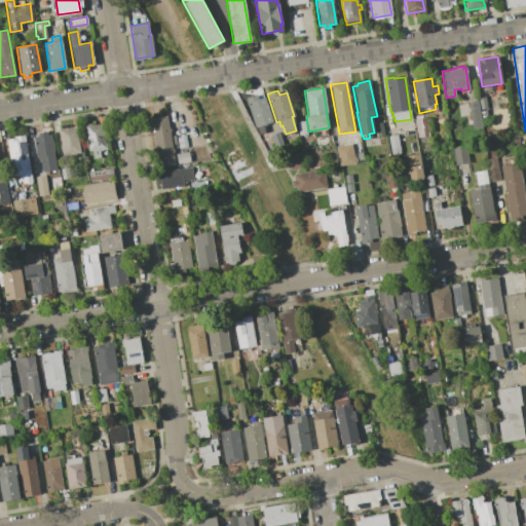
[(255,95),(256,96),(262,94),(272,121),(262,124),(264,132),(258,134),(246,98),(255,95)]
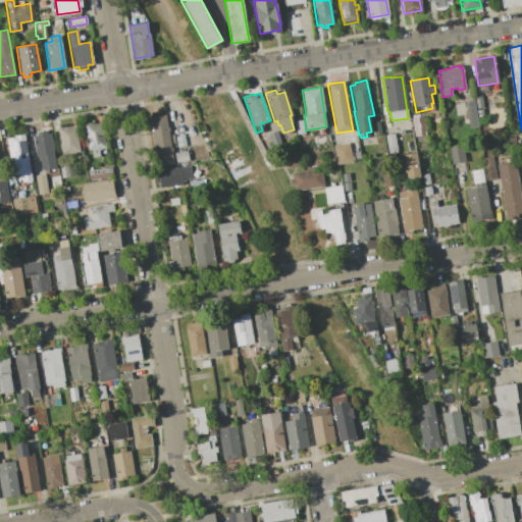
[(481,96),(483,107),(476,108),(474,97),(481,96)]
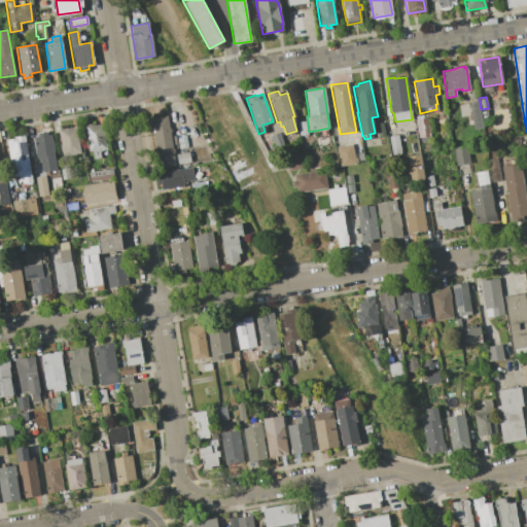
[(468,101),(478,100),(482,128),(472,129),(468,101)]
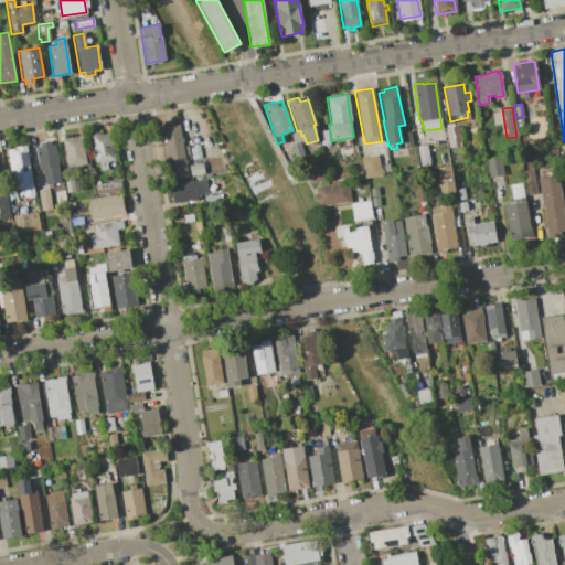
[(178,124),(188,177),(171,180),(161,127),(178,124)]
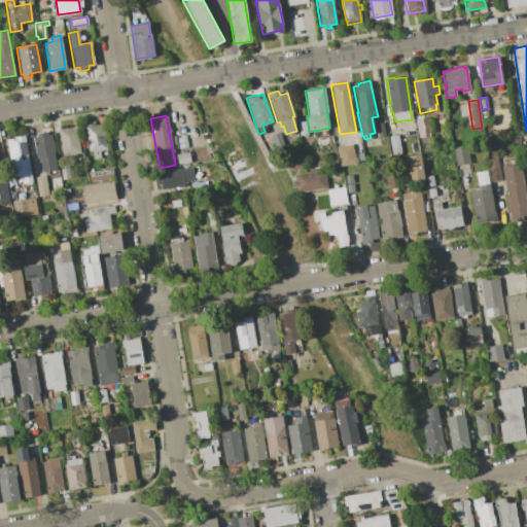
[(427,117),(430,139),(420,140),(419,137),(417,137),(414,119),(427,117)]
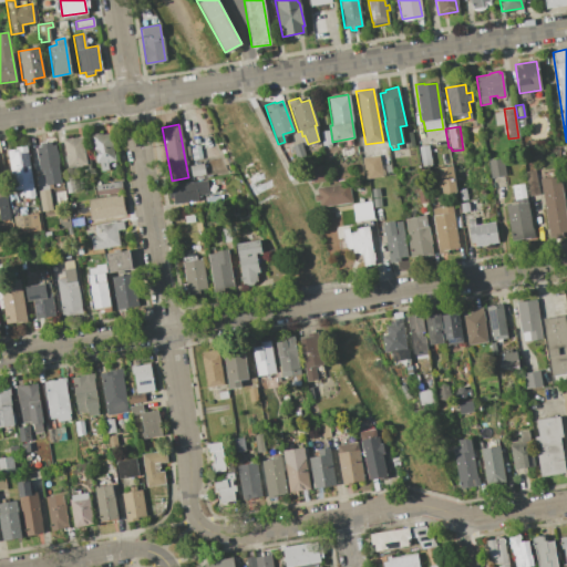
[(328,130),(330,144),(322,145),(320,131),(328,130)]
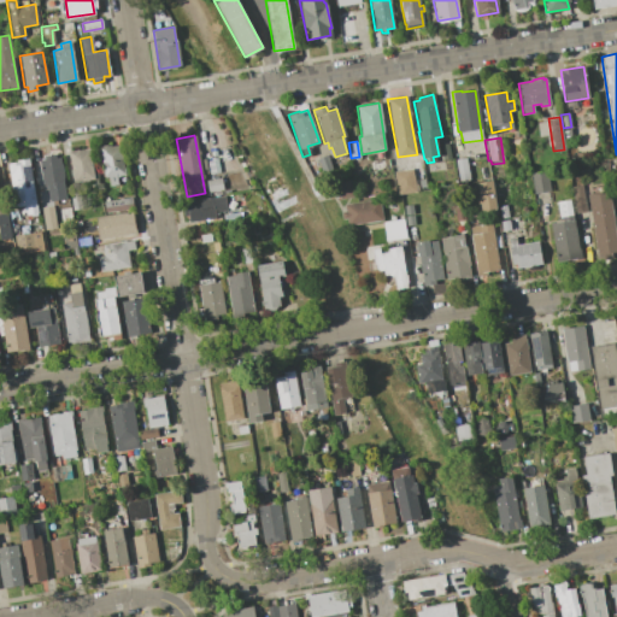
[(447,142),(451,158),(442,160),(439,145),(447,142)]
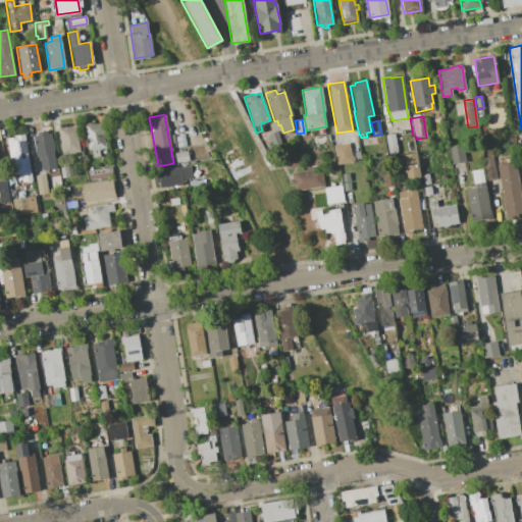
[(87,124),(87,123),(90,122),(90,124),(101,122),(105,148),(98,149),(99,156),(92,157),(91,150),(88,150),(84,124),(87,124)]
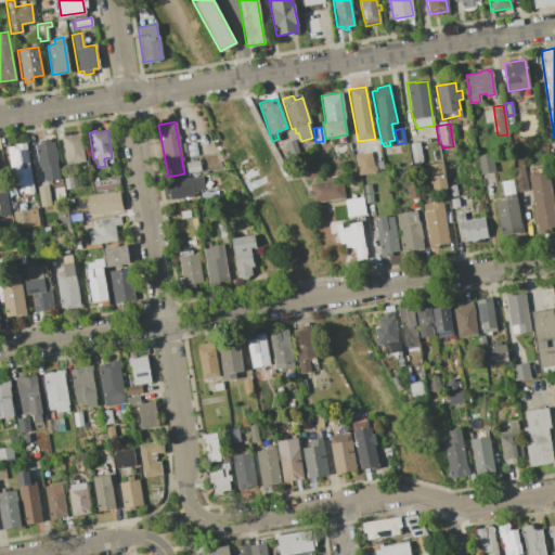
[(79,133),(84,160),(65,164),(61,137),(79,133)]
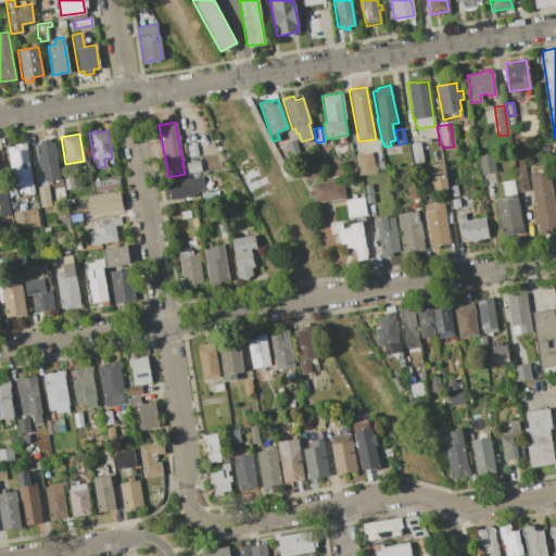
[(36,150),(35,144),(39,144),(39,140),(49,139),(50,142),(53,142),(60,179),(45,181),(43,171),(39,171),(36,153),(35,153),(35,150),(36,150)]
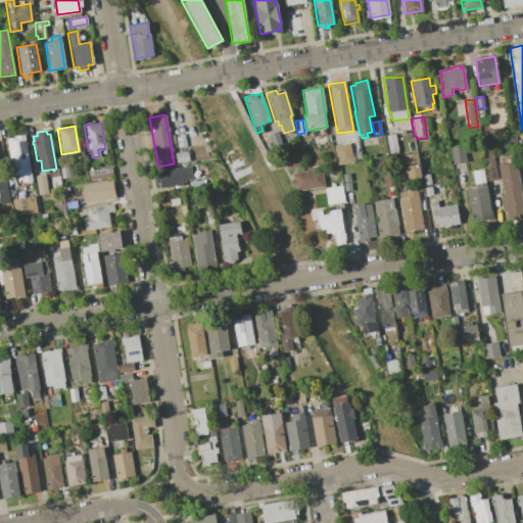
[(276,132),(281,143),(273,146),(269,135),(276,132)]
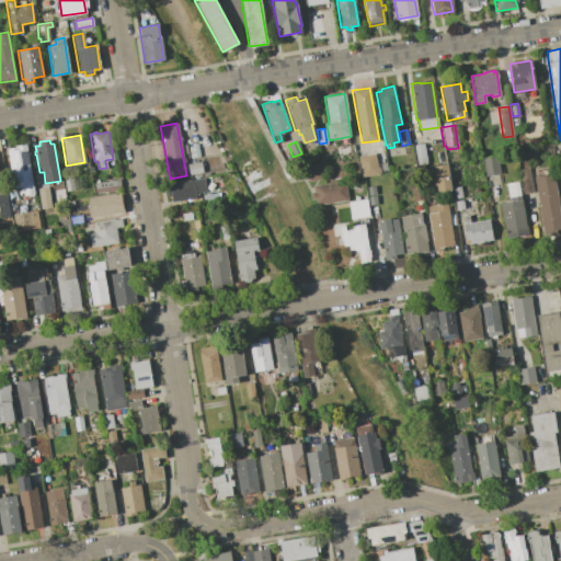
[(7,149),(14,147),(14,146),(25,144),(34,195),(27,196),(26,195),(23,195),(23,192),(20,193),(19,187),(13,189),(7,149)]
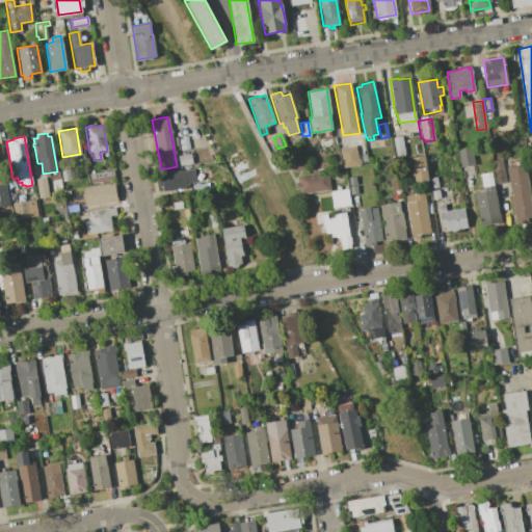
[(401,136),(404,154),(396,156),(392,137),(401,136)]
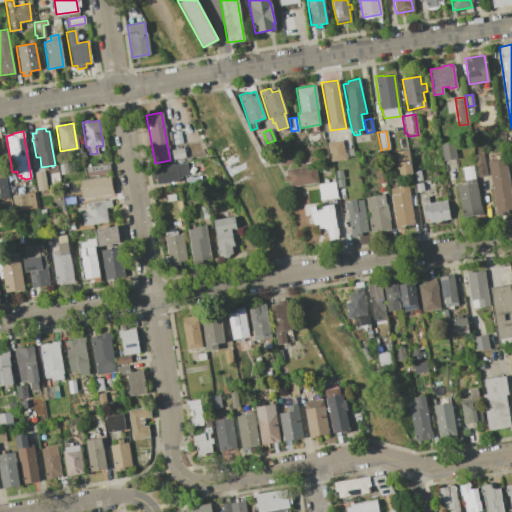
[(341,140),(344,158),(330,161),(326,142),(341,140)]
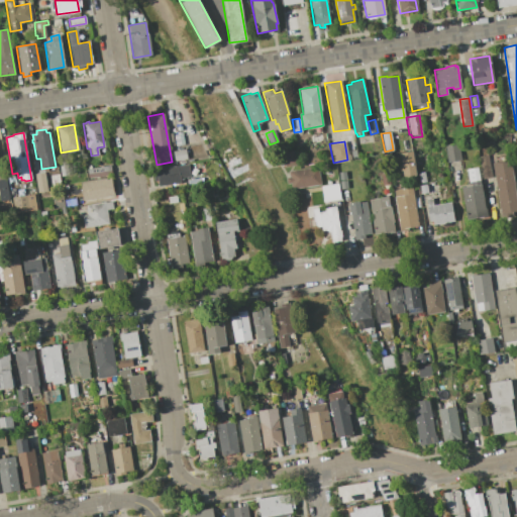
[(457,143),(460,161),(447,163),(444,145),(457,143)]
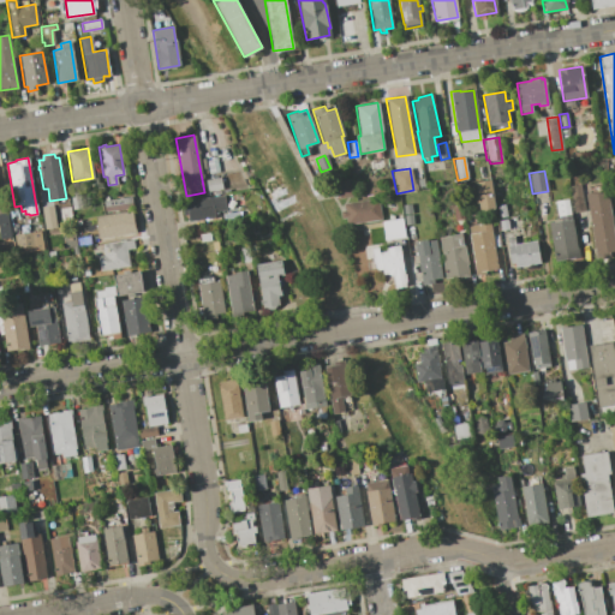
[(220,177),(221,189),(207,191),(204,179),(220,177)]
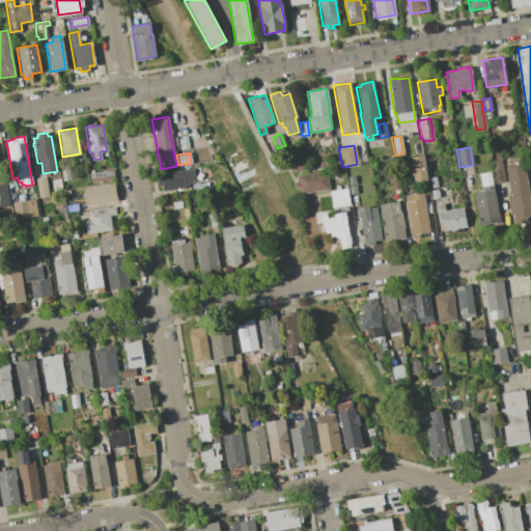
[(302,154),(304,169),(289,171),(286,157),(302,154)]
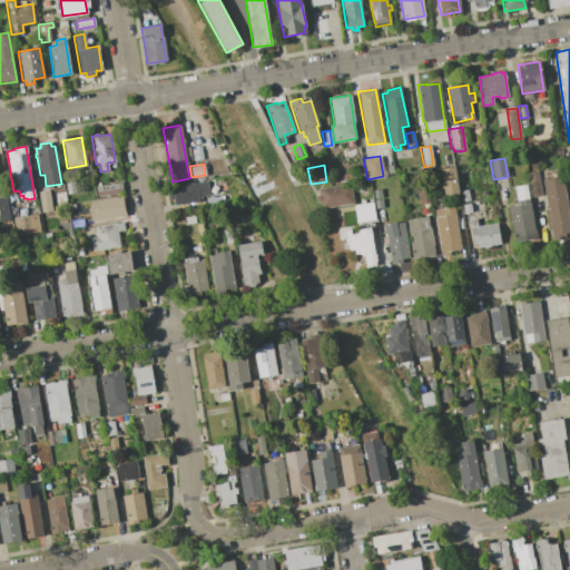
[(454,167),(459,192),(445,195),(441,169),(454,167)]
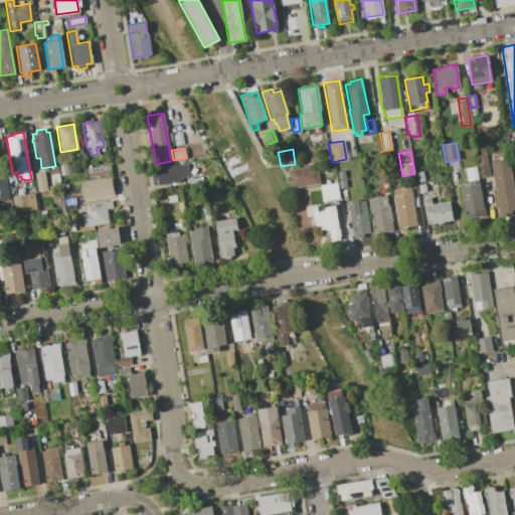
[(485,154),(489,176),(480,178),(476,156),(485,154)]
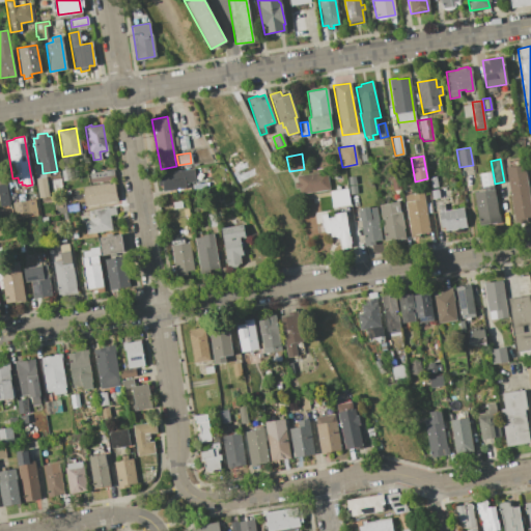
[(523,164),(530,210),(530,216),(525,218),(525,221),(514,223),(505,168),(523,164)]
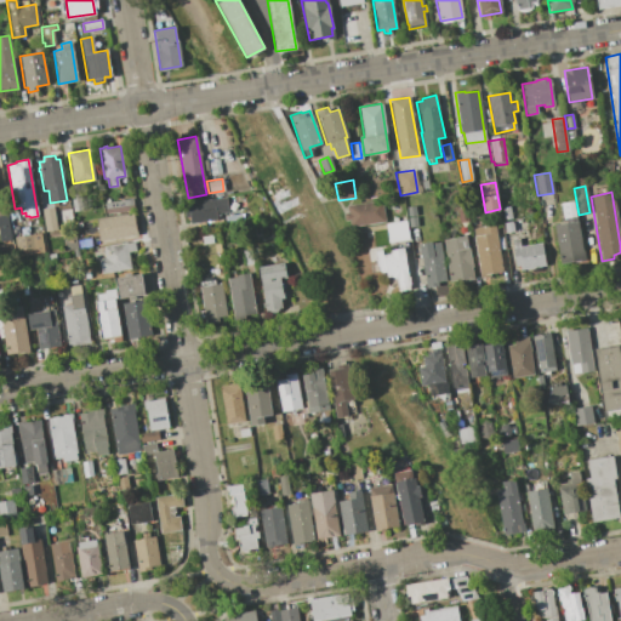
[(226,197),(228,211),(215,214),(216,220),(189,223),(187,203),(226,197)]
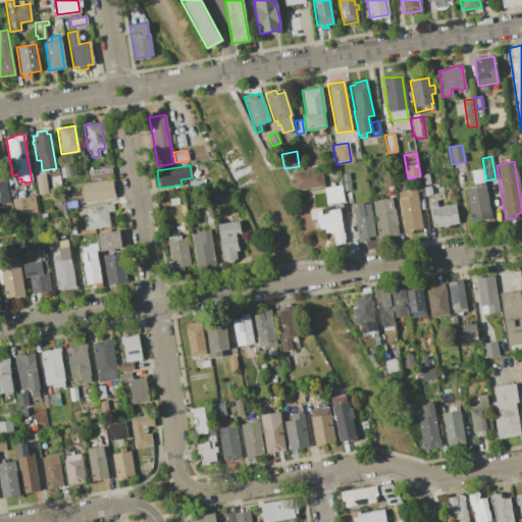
[(110,167),(112,175),(89,179),(88,170),(110,167)]
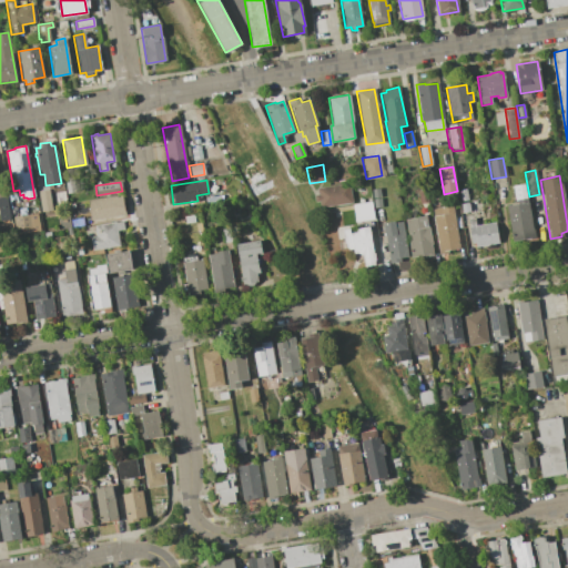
[(317,194),(316,188),(348,183),(352,203),(320,208),(318,201),(314,202),(314,195),(317,194)]
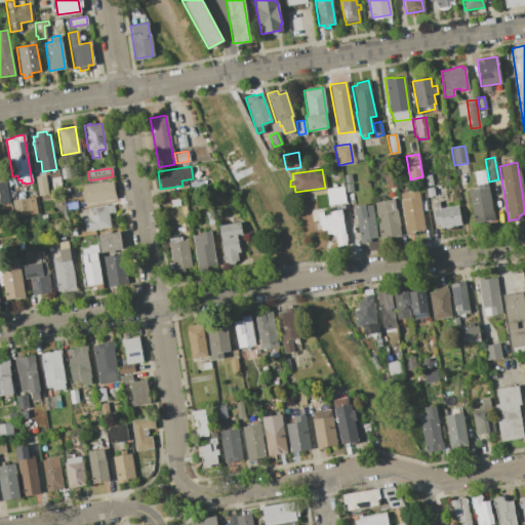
[(479,188),(478,185),(475,185),(473,172),(485,169),(493,218),(474,223),(469,190),(479,188)]
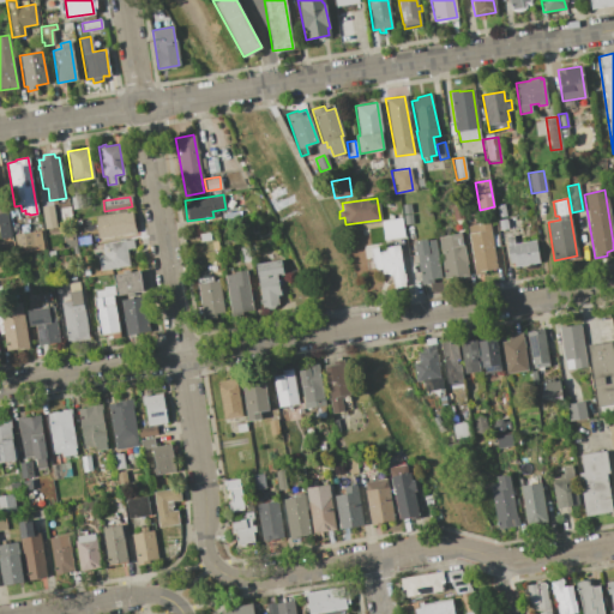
[(402,204),(410,203),(413,223),(404,224),(402,204)]
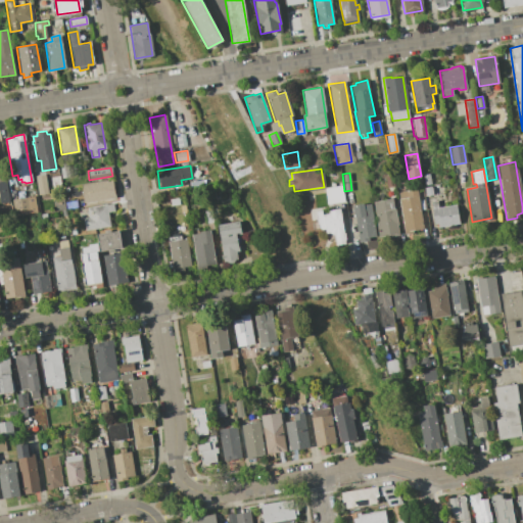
[(44,174),(47,192),(38,194),(35,176),(44,174)]
